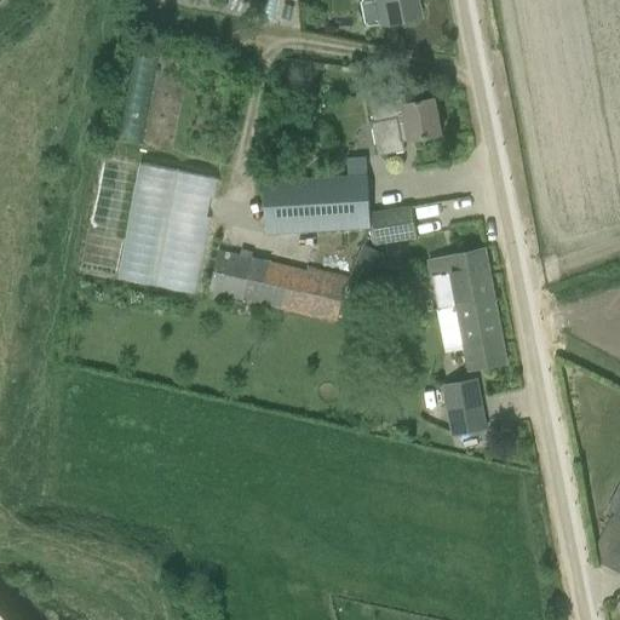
[(380,27),(419,19),(414,0),(360,0),(359,3),(363,26),(367,27),(380,26),(380,27)]
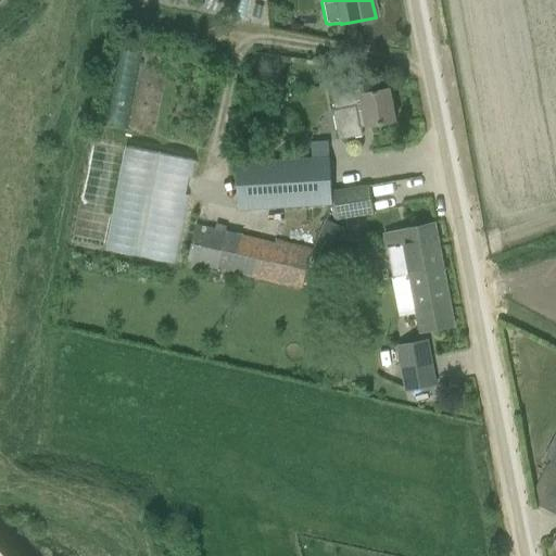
[(364,128),(395,122),(390,90),(368,93),(366,80),(331,88),(336,110),(333,110),(339,141),(359,137),(358,129),(364,128)]
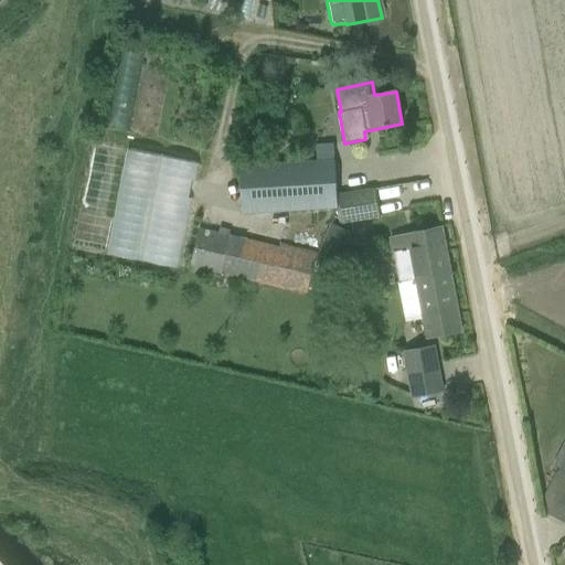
[(180,267),(198,159),(89,141),(72,249),(180,267)]
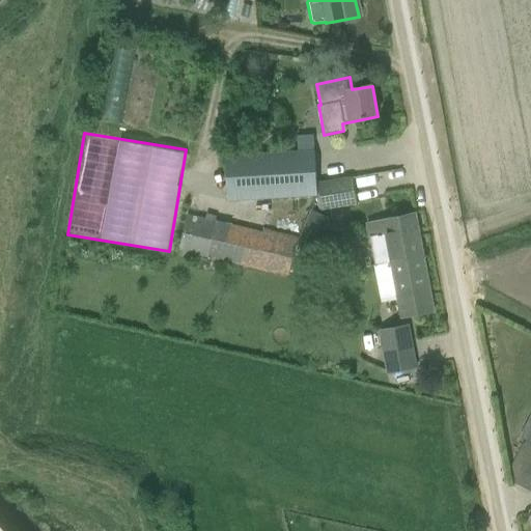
[(226,156),(229,200),(318,196),(315,150),(226,156)]
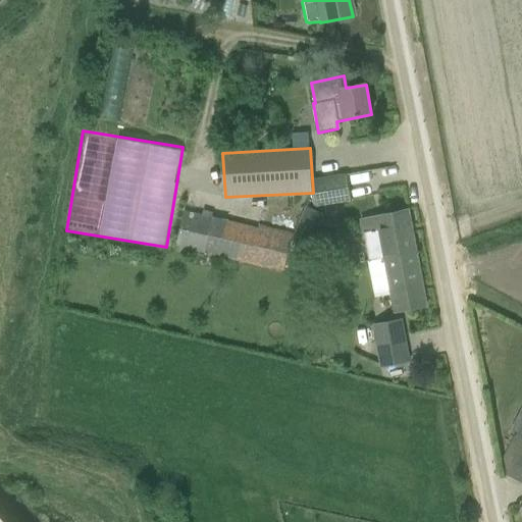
[(313,178),(317,207),(351,202),(347,174),(313,178)]
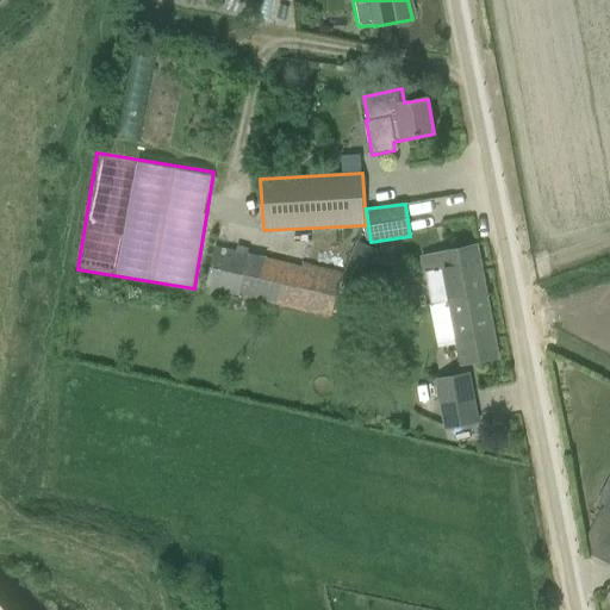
[(331,317),(332,313),(342,275),(303,265),(303,267),(248,254),(249,251),(235,248),(235,250),(216,246),(204,294),(228,299),(229,292),(238,293),(331,317)]
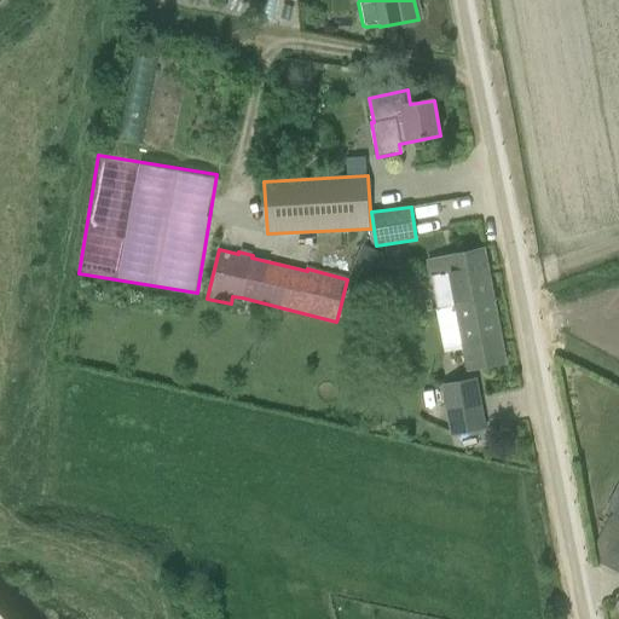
[(455,306),(495,299),(485,249),(427,261),(437,311),(455,306)]
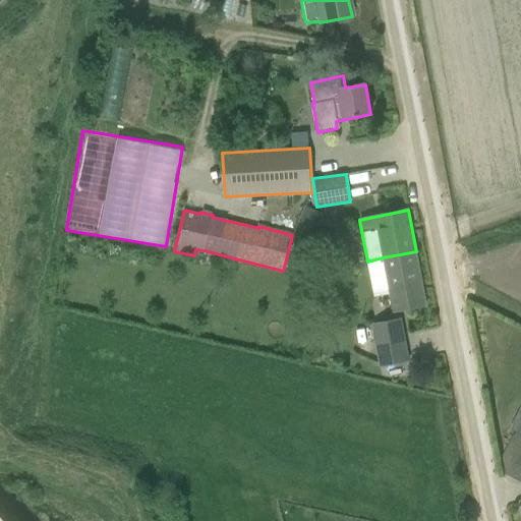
[(321,259),(331,267),(339,256),(328,249),(321,259)]
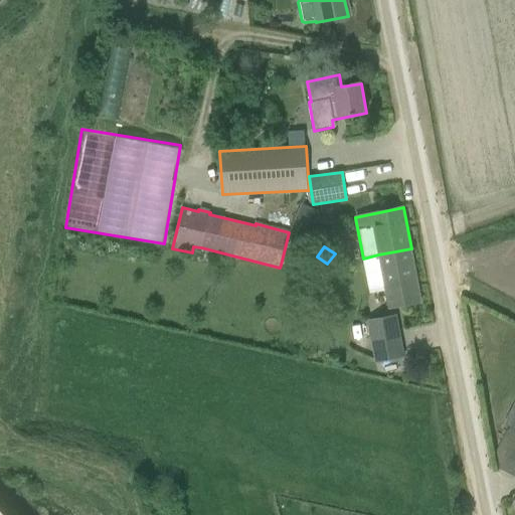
[(378,254),(388,309),(421,302),(411,248),(378,254)]
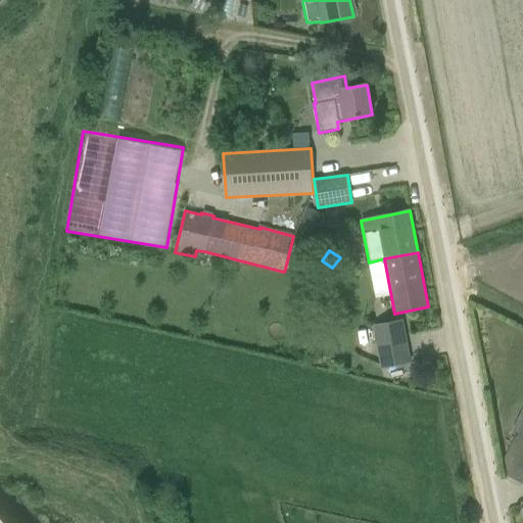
[(382,368),(410,363),(402,321),(374,326),(382,368)]
